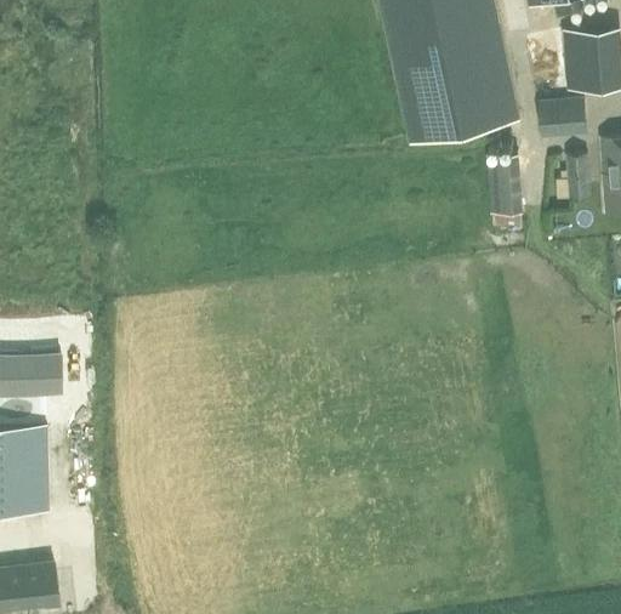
[(518,121),(491,0),(376,0),(409,146),(518,121)]
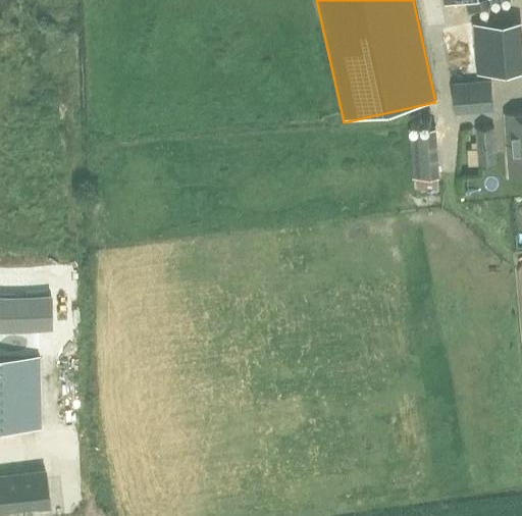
[(441,0),(445,9),(466,4),(469,15),(483,12),(481,1),(485,0),(441,0)]
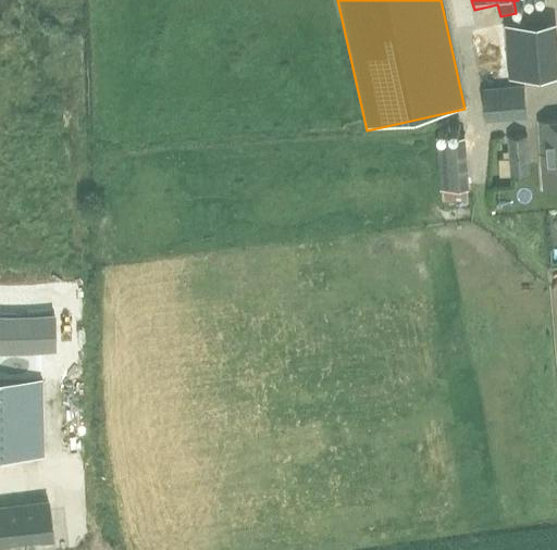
[(505,30),(508,85),(556,80),(556,70),(553,27),(505,30)]
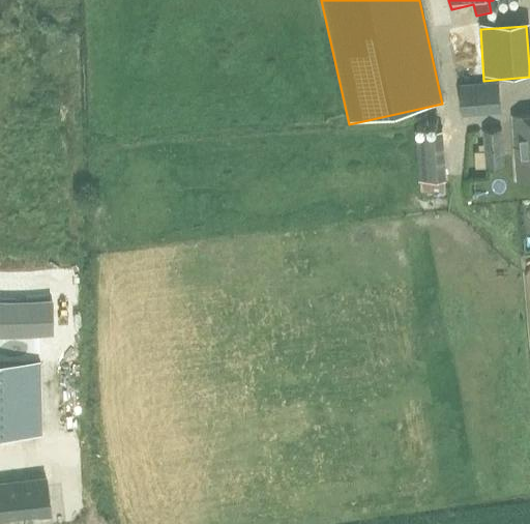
[(460,89),(462,120),(500,117),(498,86),(460,89)]
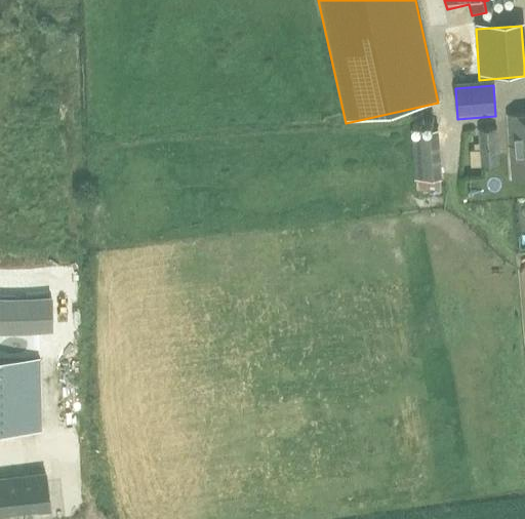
[(524,117),(507,119),(512,183),(524,182),(524,117)]
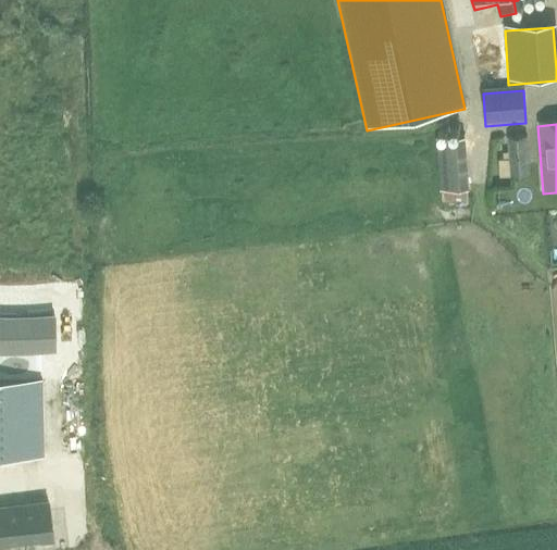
[(440,195),(469,192),(466,139),(435,141),(440,195)]
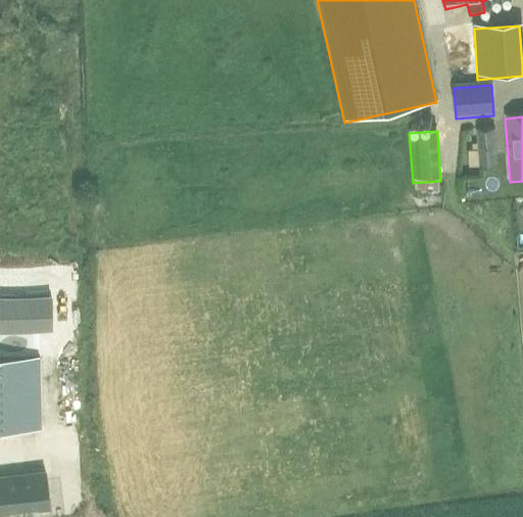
[(479,171),(498,170),(494,133),(476,133),(479,171)]
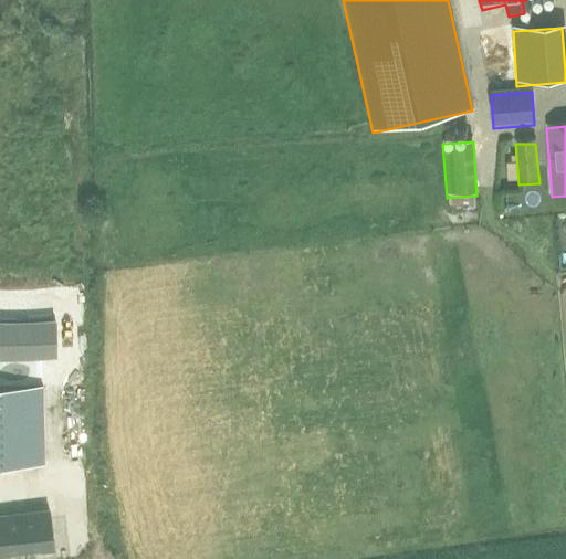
[(490,215),(504,230),(523,211),(509,197),(490,215)]
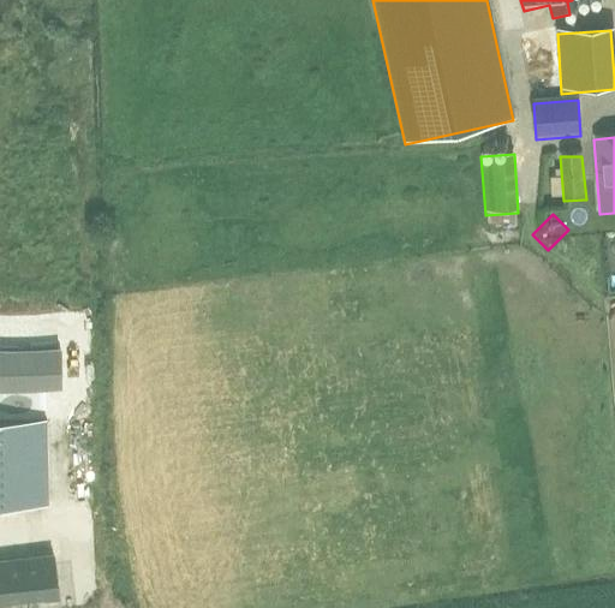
[(59,350),(0,350),(0,391),(60,391),(59,350)]
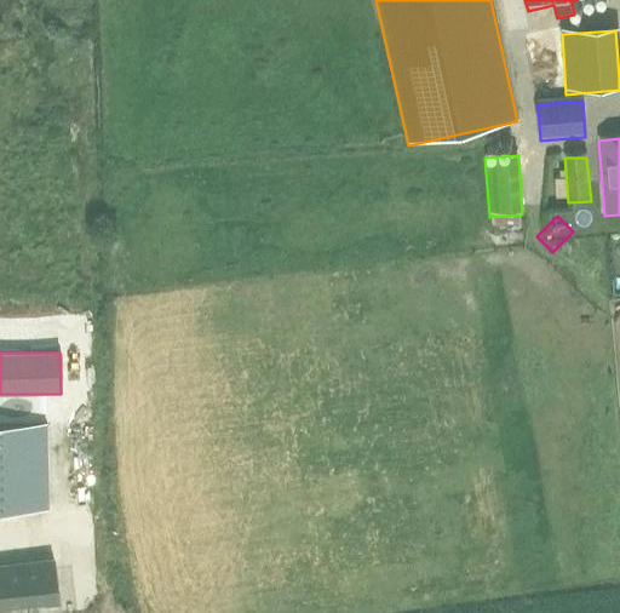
[(0,513),(49,514),(46,429),(0,430),(0,513)]
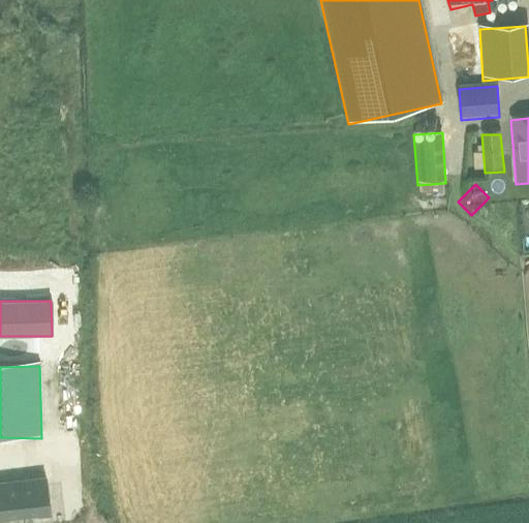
[(37,517),(38,519),(50,518),(45,481),(0,486),(0,522),(8,522),(8,520),(37,517)]
